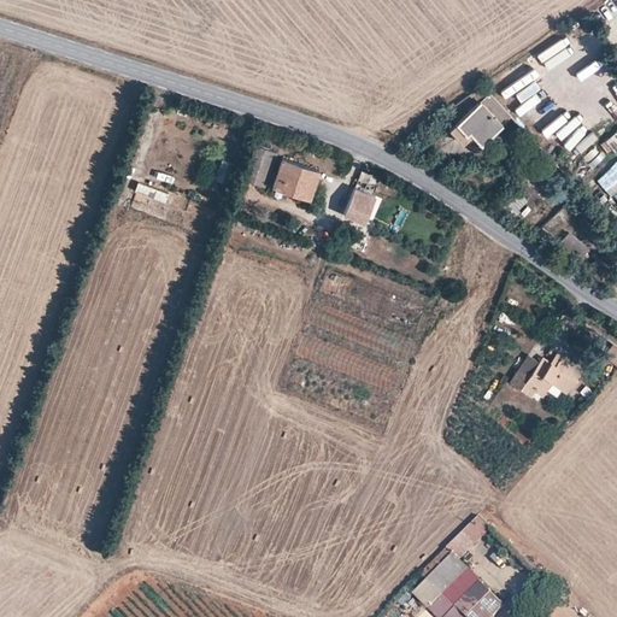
[(530,51),(534,59),(556,50),(551,41),(530,51)]
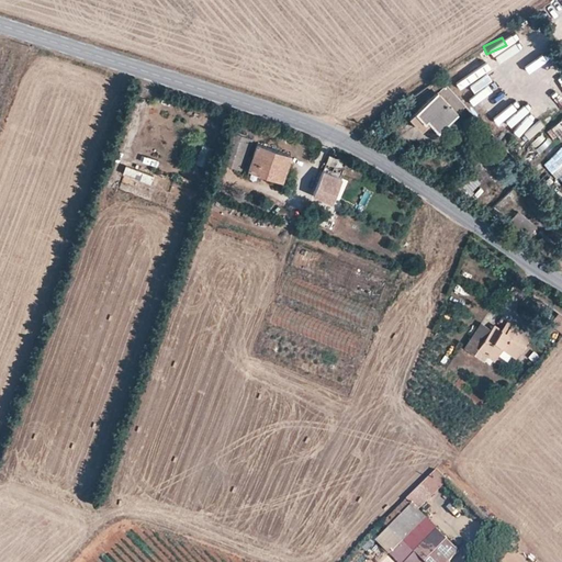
[(561,79),(561,67),(553,59),(548,65),(561,79)]
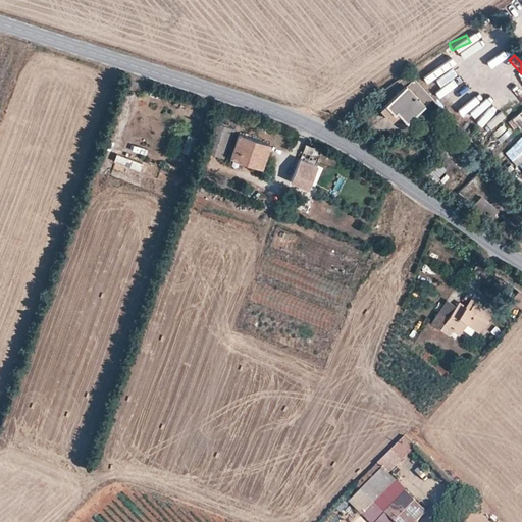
[(449,94),(465,77),(459,71),(442,88),(449,94)]
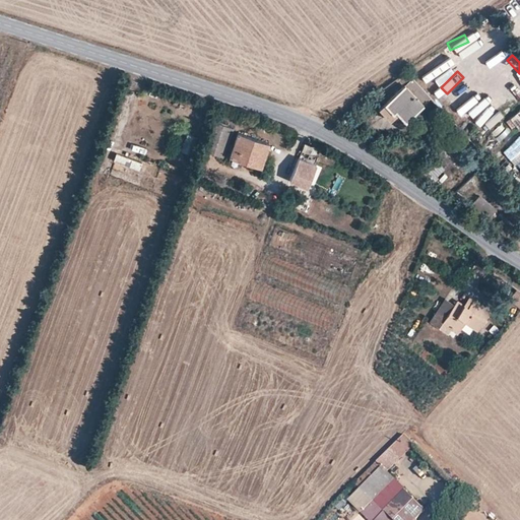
[(461,99),(479,81),(473,75),(456,92),(461,99)]
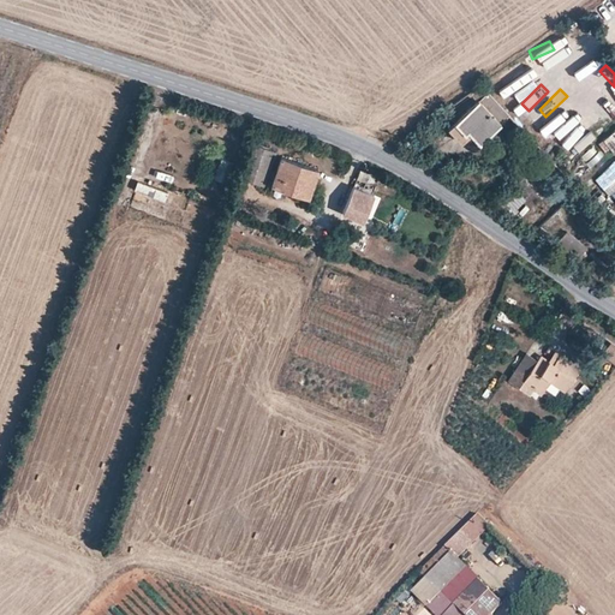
[(469,130),(479,143),(501,123),(500,121),(508,114),(488,94),(479,102),(478,100),(454,123),(464,133),(469,130)]
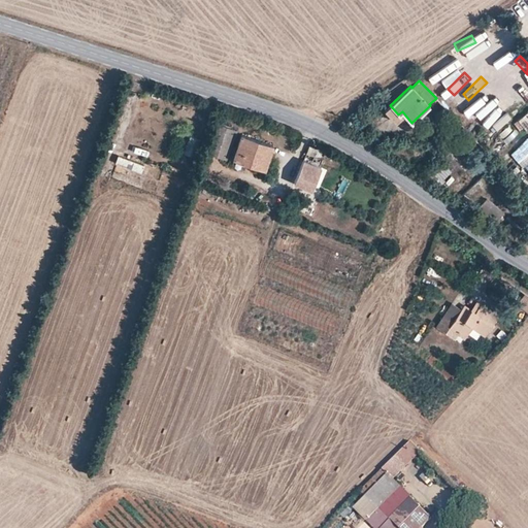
[(477,107),(494,94),(489,88),(472,101),(477,107)]
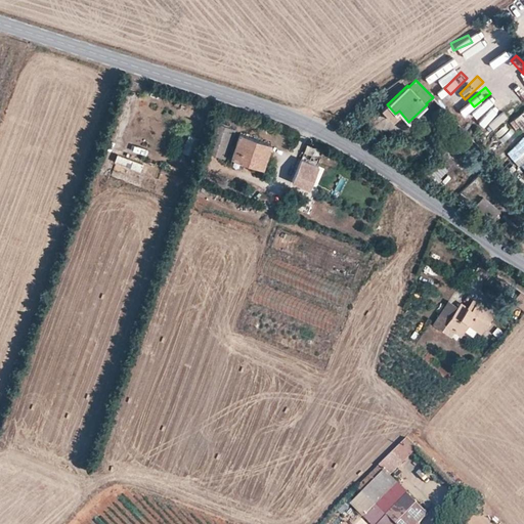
[(488,95),(471,113),(476,118),(494,101),(488,95)]
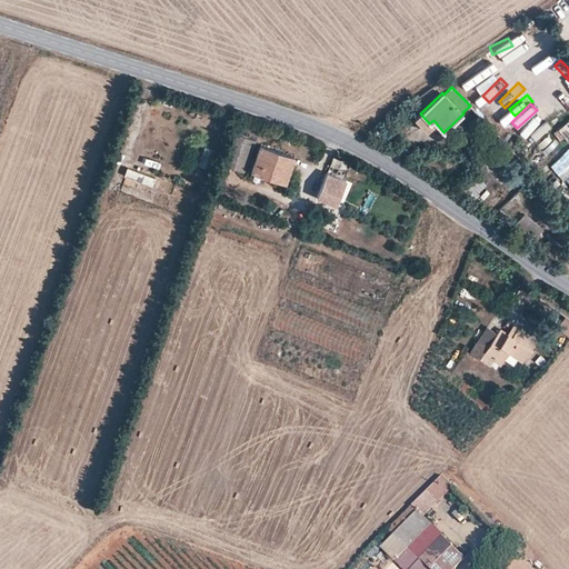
[(523,136),(552,111),(547,106),(518,129),(523,136)]
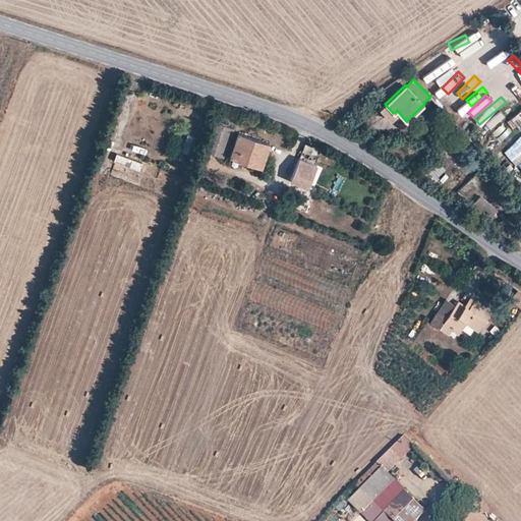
[(520,107),(510,118),(520,130),(520,129),(520,107)]
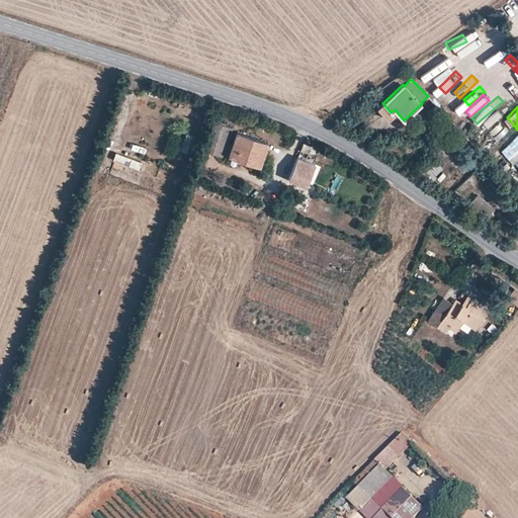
[(487,127),(501,113),(496,108),(481,122),(487,127)]
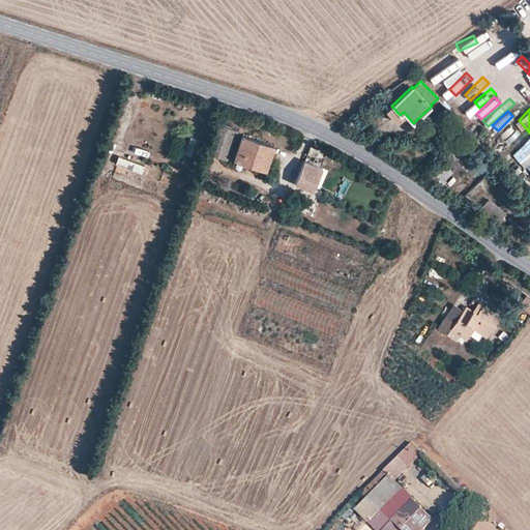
[(218,124),(209,153),(227,159),(236,130),(218,124)]
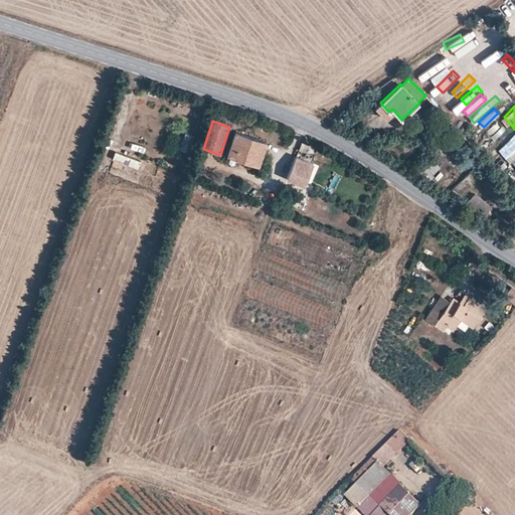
[(235,132),(227,154),(258,165),(265,142),(235,132)]
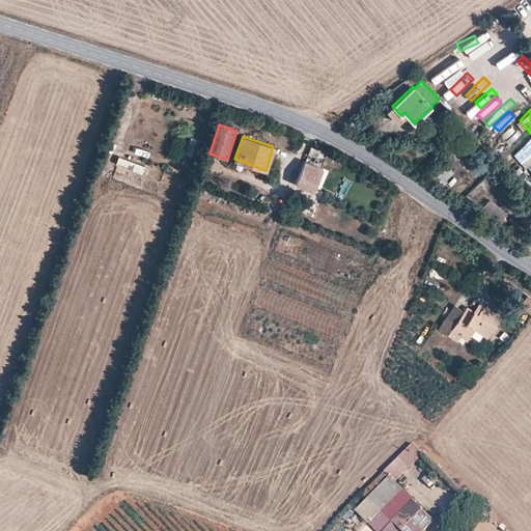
[(530,141),(527,136),(511,148),(530,172),(530,141)]
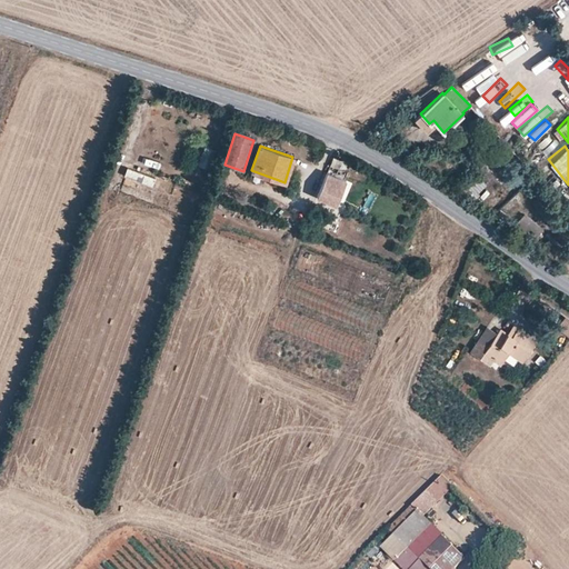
[(153,166),(155,159),(140,156),(139,161),(153,166)]
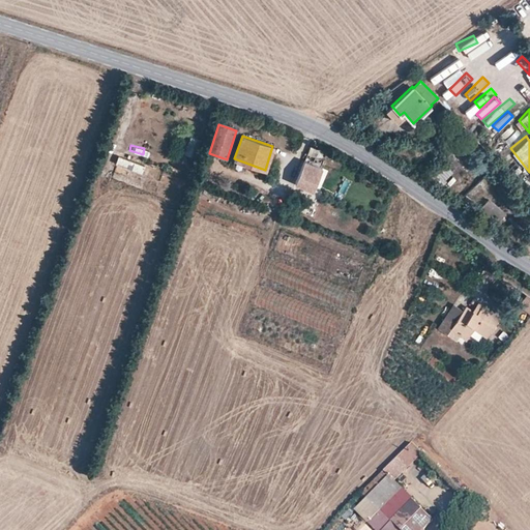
[(311,147),(296,183),(313,190),(322,168),(313,164),(319,150),(311,147)]
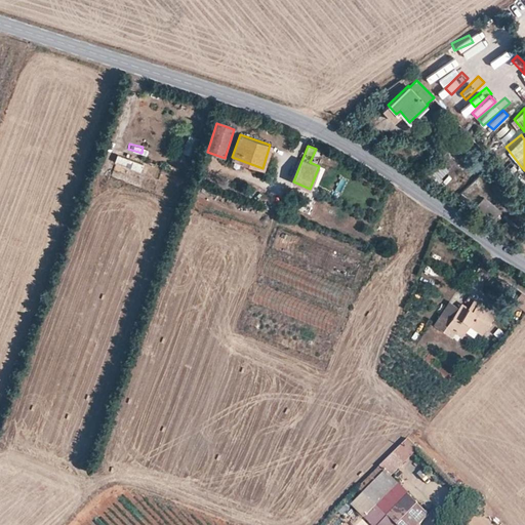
[(288,193),(284,204),(297,209),(301,198),(288,193)]
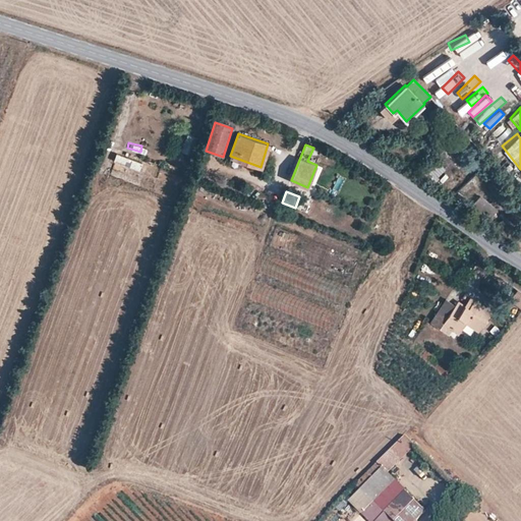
[(488,215),(496,207),(479,193),(473,200),(488,215)]
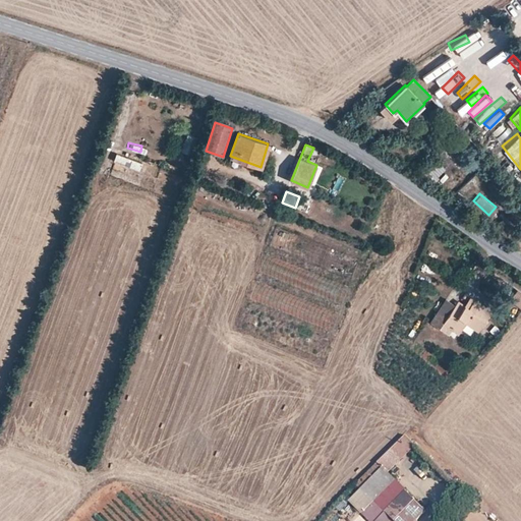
[(509,302),(520,305),(520,290),(514,288),(509,302)]
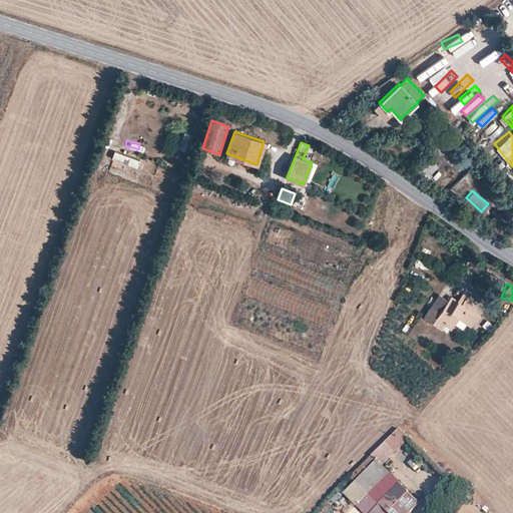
[(448,301),(438,294),(423,317),(433,323),(437,317),(452,327),(459,317),(471,325),(482,308),(462,294),(457,301),(451,296),(448,301)]
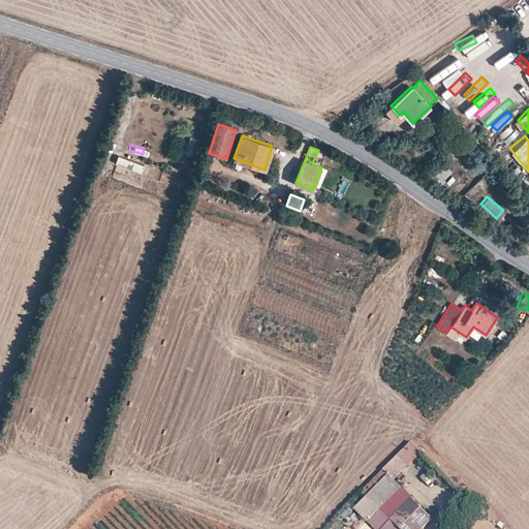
[(412,443),(384,471),(389,476),(395,483),(424,455),(412,443)]
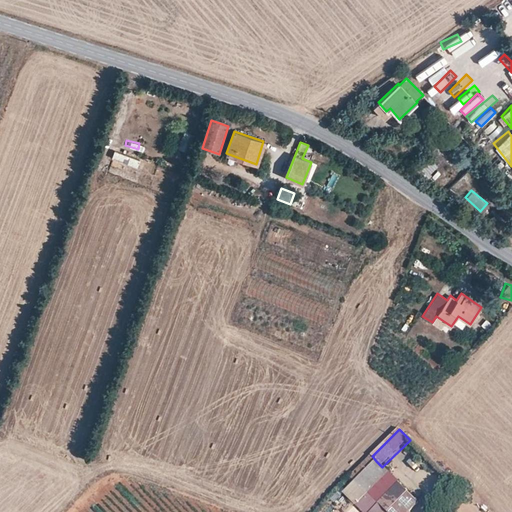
[(376,461),(344,493),(356,504),(388,472),(382,467),(376,461)]
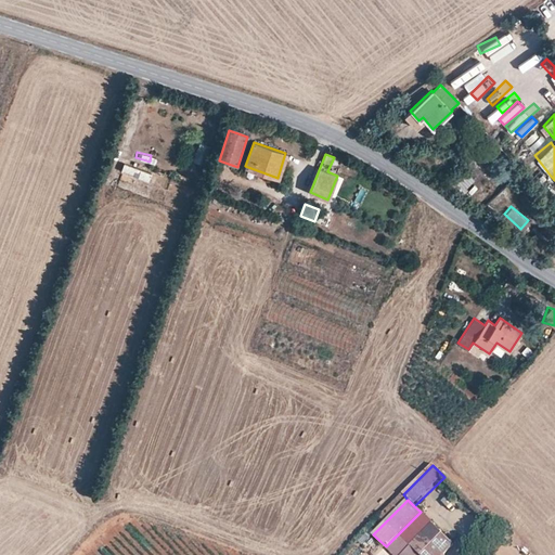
[(436,527),(427,536),(434,541),(421,554),(422,554),(442,554),(453,544),(436,527)]
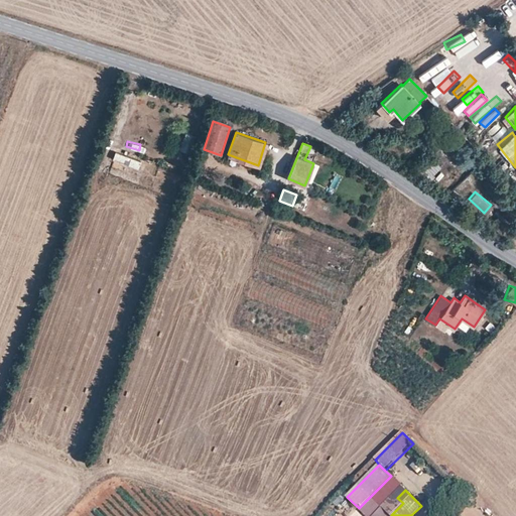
[(391,515),(403,503),(397,498),(386,510),(391,515)]
